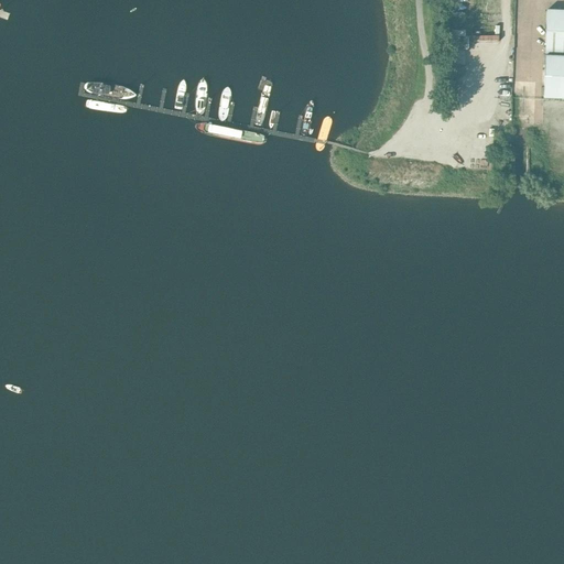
[(545,56),(563,56),(563,10),(546,10),(545,56)]
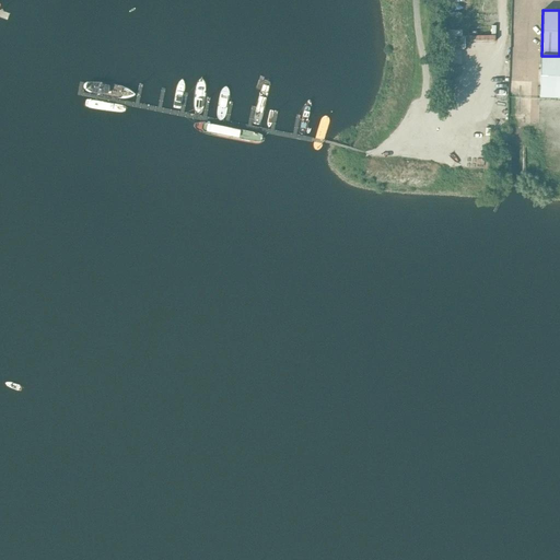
[(559,56),(541,56),(539,98),(559,98),(559,56)]
